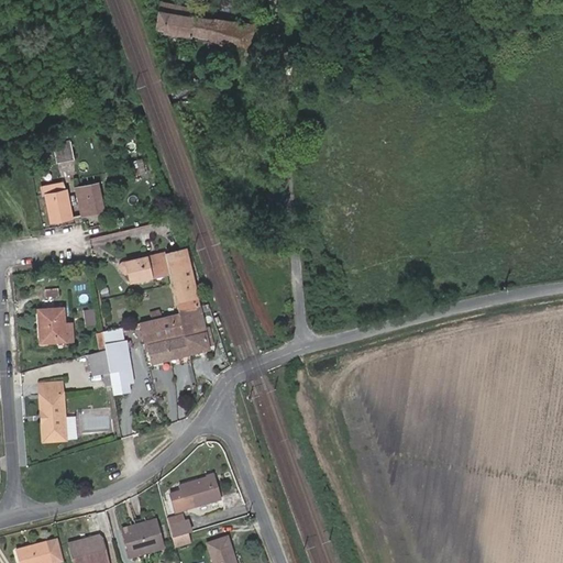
[(242,20),(195,14),(196,4),(161,0),(156,31),(239,42),(242,20)]
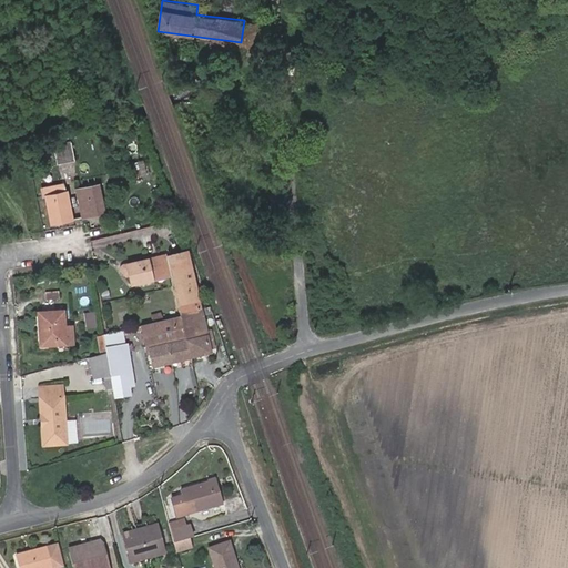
[(74,160),(71,141),(53,143),(57,163),(74,160)]
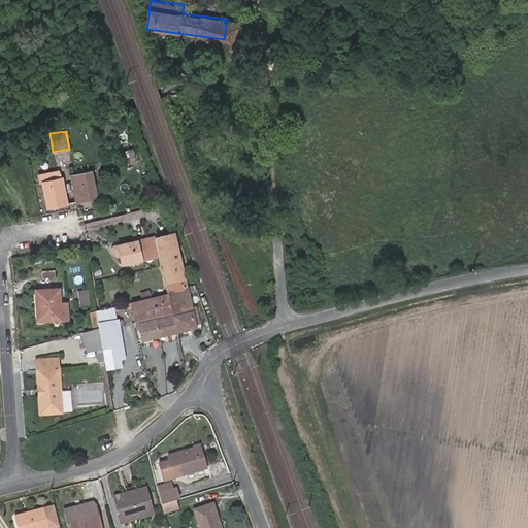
[(131,163),(128,151),(121,152),(125,164),(131,163)]
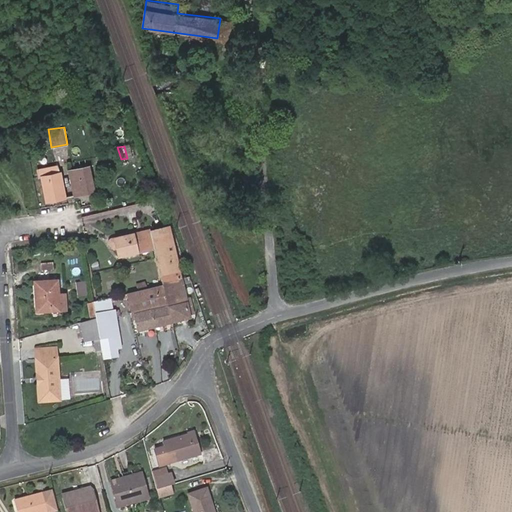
[(94,191),(88,166),(69,170),(74,195),(94,191)]
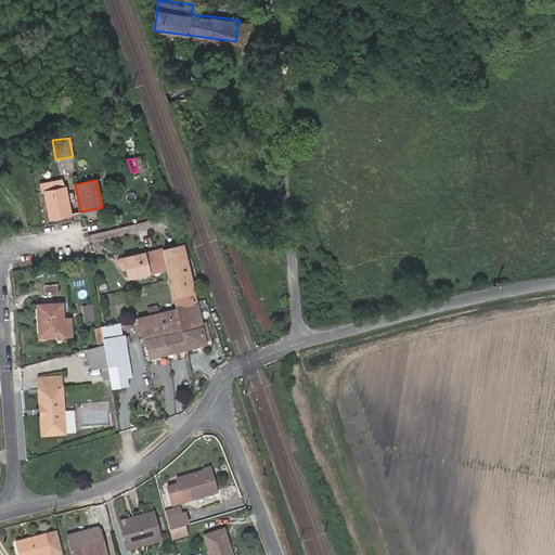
[(71,215),(65,186),(44,191),(50,218),(71,215)]
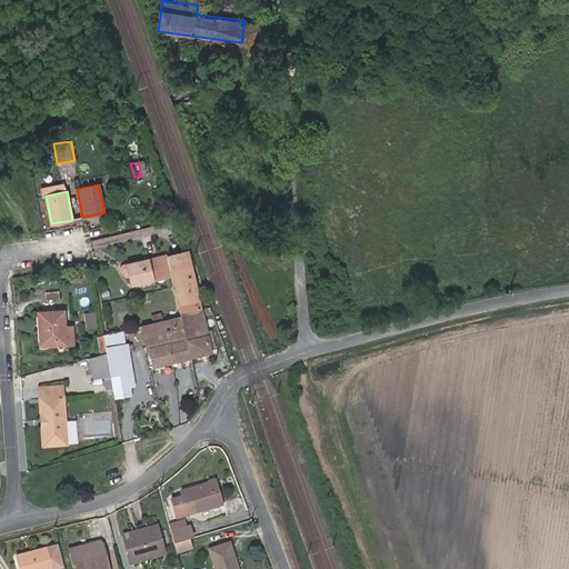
[(208,336),(189,251),(167,257),(148,260),(127,266),(129,277),(131,286),(152,281),(151,273),(170,269),(171,277),(180,317),(141,326),(142,331),(148,355),(150,353),(153,368),(211,352),(208,336)]
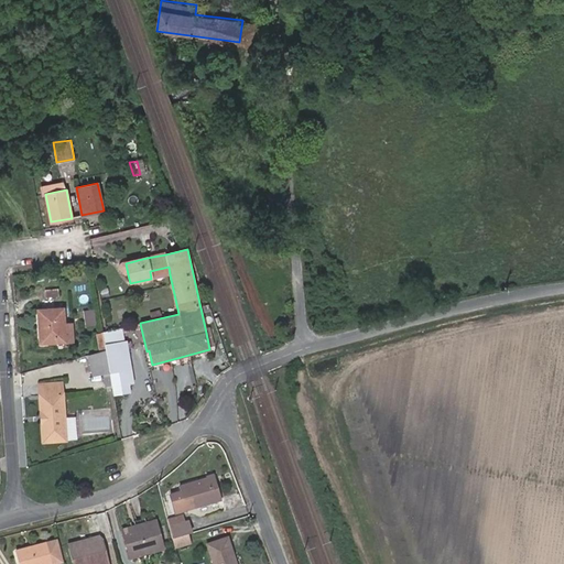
[(128,274),(126,263),(123,263),(122,263),(121,264),(120,264),(120,266),(119,267),(119,268),(120,269),(125,274),(128,274)]
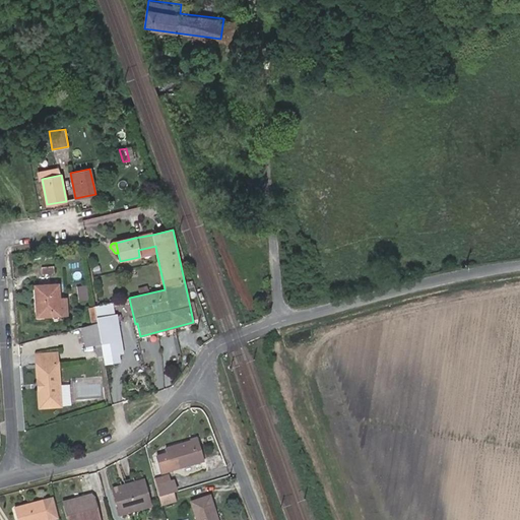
[(156,253),(155,246),(138,250),(139,257),(156,253)]
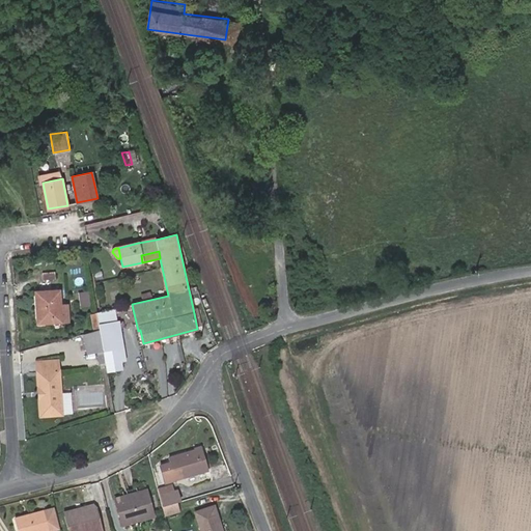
[(59,306),(58,291),(36,294),(38,324),(60,322),(59,306)]
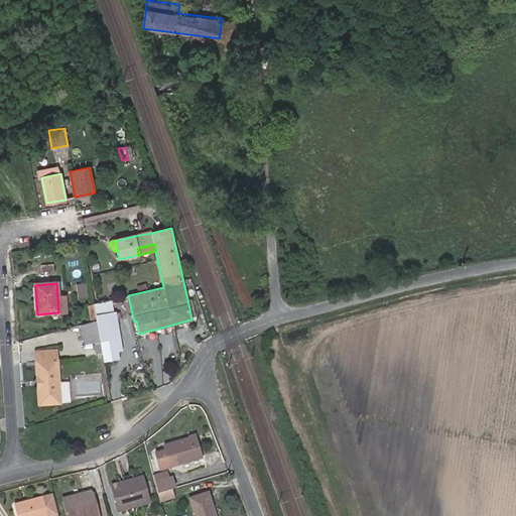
[(88,296),(86,284),(77,285),(79,297),(88,296)]
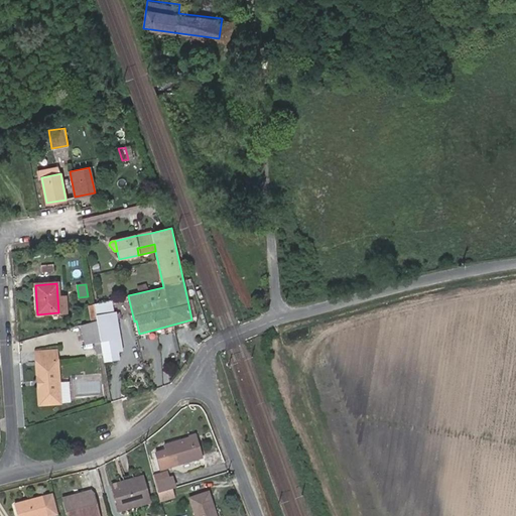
[(129,300),(128,295),(112,300),(113,304),(129,300)]
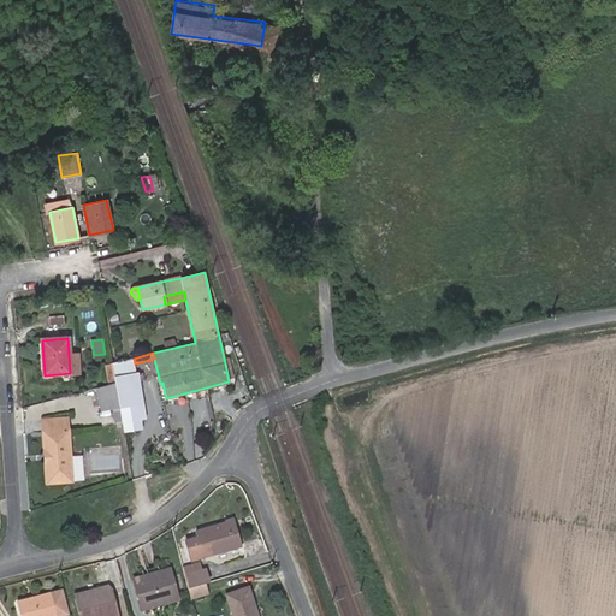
[(80,373),(78,355),(69,355),(70,373),(80,373)]
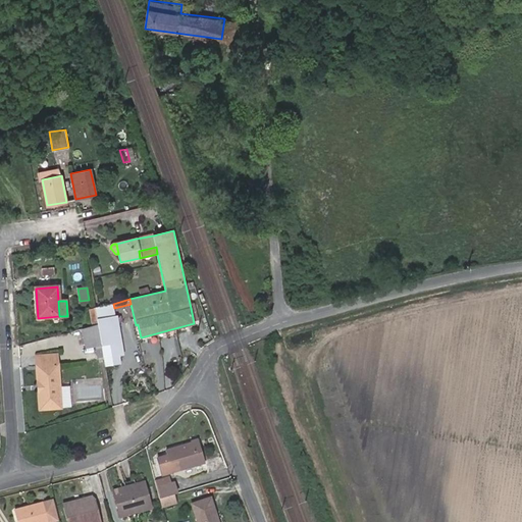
[(114,308),(113,304),(95,308),(97,319),(110,317),(115,316),(114,308)]
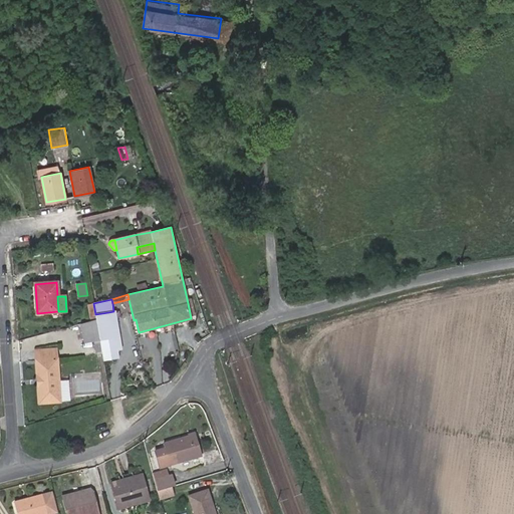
[(95,314),(93,303),(87,305),(90,321),(96,320),(95,314)]
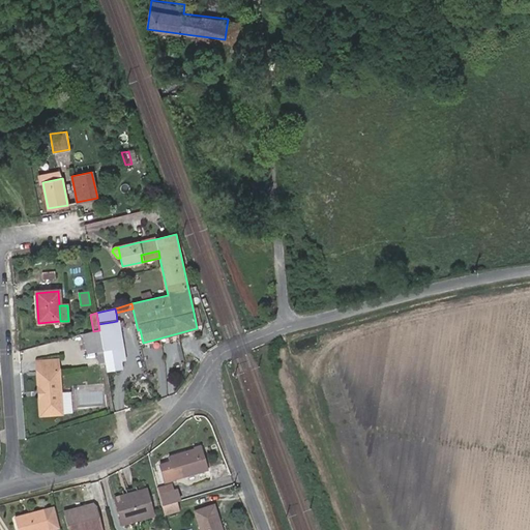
[(123,348),(118,321),(117,321),(112,322),(117,349),(123,348)]
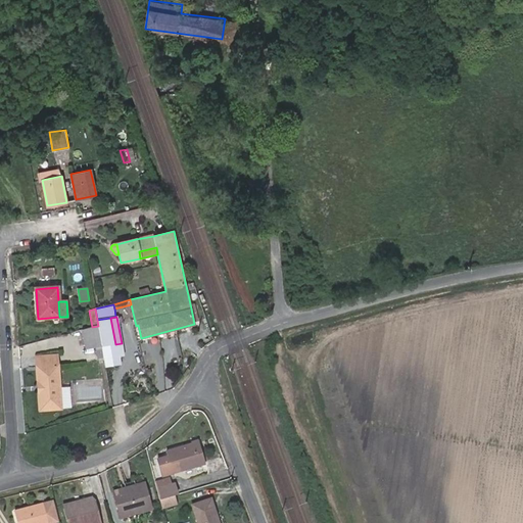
[(115,344),(110,318),(97,320),(98,326),(103,358),(105,366),(122,364),(120,355),(124,354),(122,343),(115,344)]
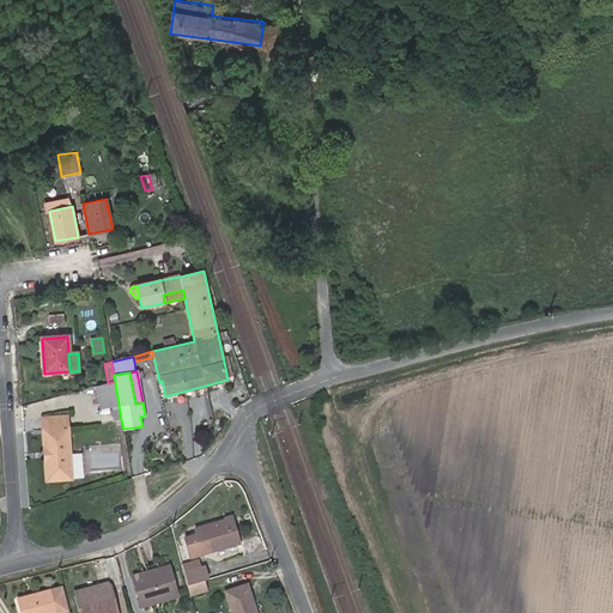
[(108,383),(96,387),(101,410),(113,407),(115,419),(121,419),(115,382),(108,383)]
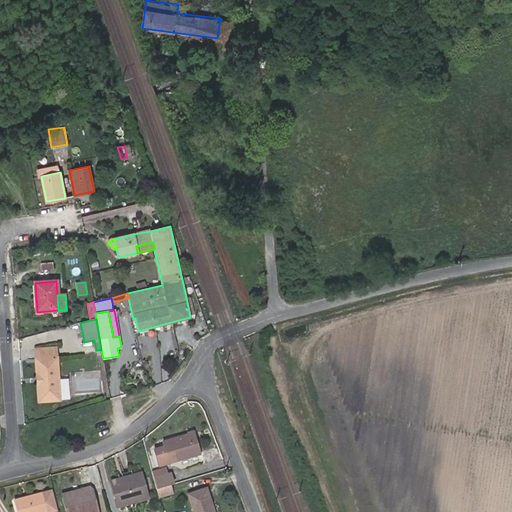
[(57,358),(56,348),(36,350),(36,360),(57,358)]
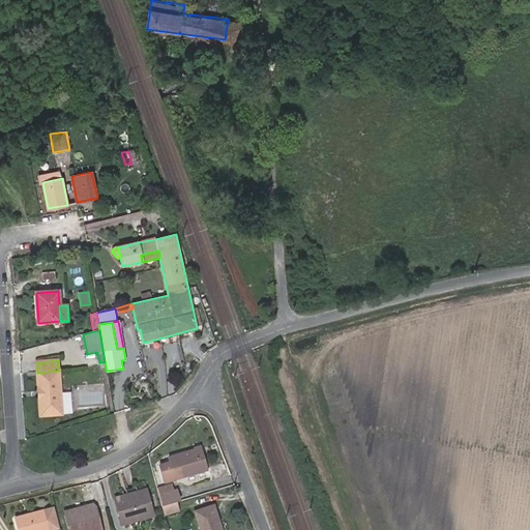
[(60,393),(59,371),(37,373),(40,415),(62,414),(60,393)]
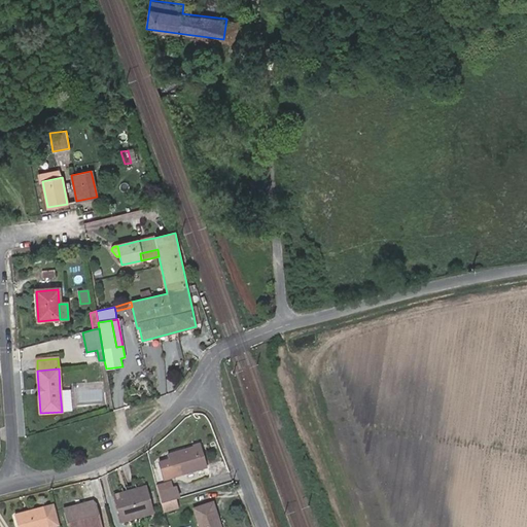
[(69,411),(68,390),(60,391),(62,412),(69,411)]
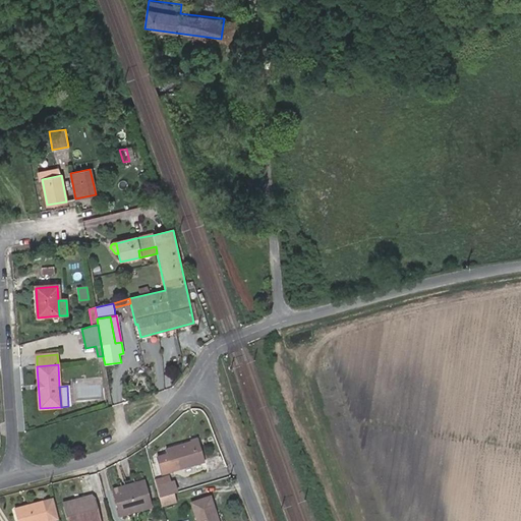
[(205,461),(197,440),(193,441),(193,443),(182,447),(181,445),(166,450),(167,454),(156,457),(161,475),(173,471),(205,461)]
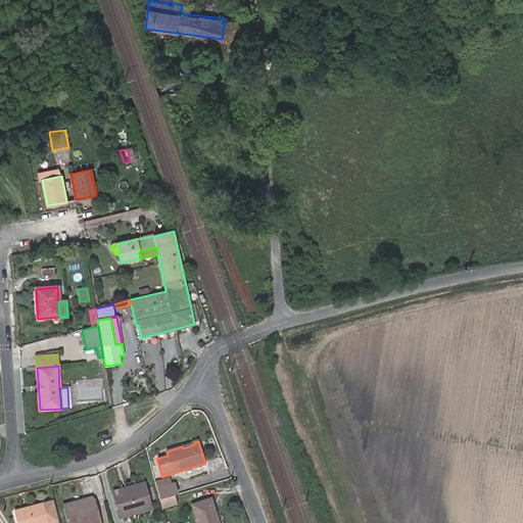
[(172,484),(170,477),(155,481),(157,488),(172,484)]
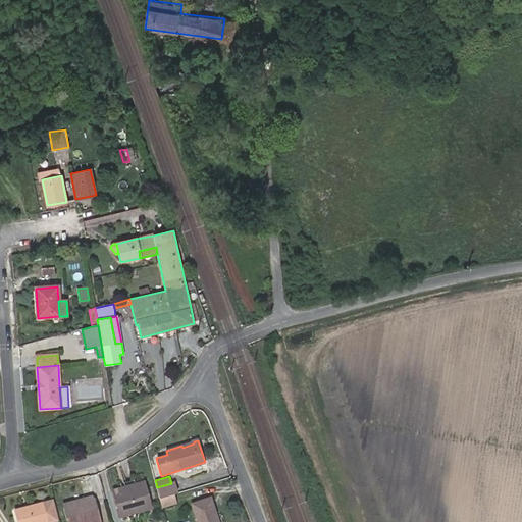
[(151,508),(144,482),(113,490),(120,517),(151,508)]
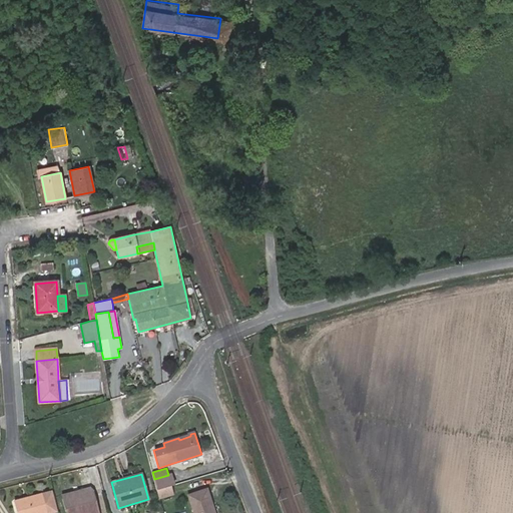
[(173,485),(170,474),(168,475),(154,479),(156,490),(172,485),(173,485)]
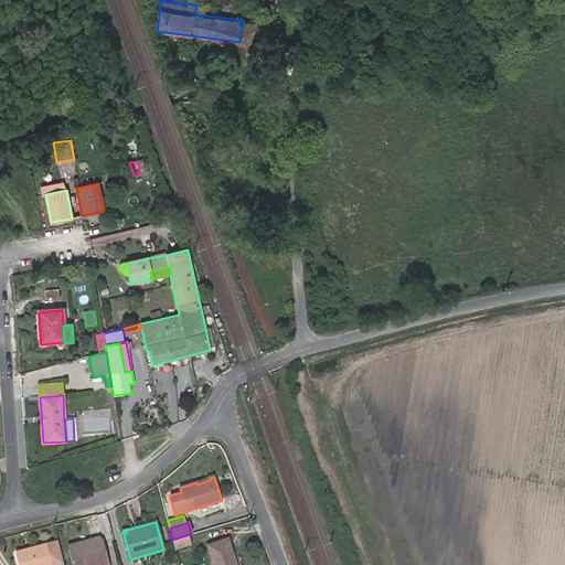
[(192,544),(190,534),(172,540),(176,548),(192,544)]
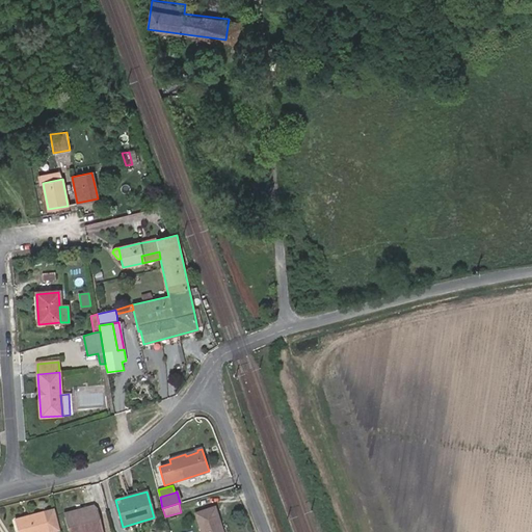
[(221,531),(214,507),(195,513),(202,531),(221,531)]
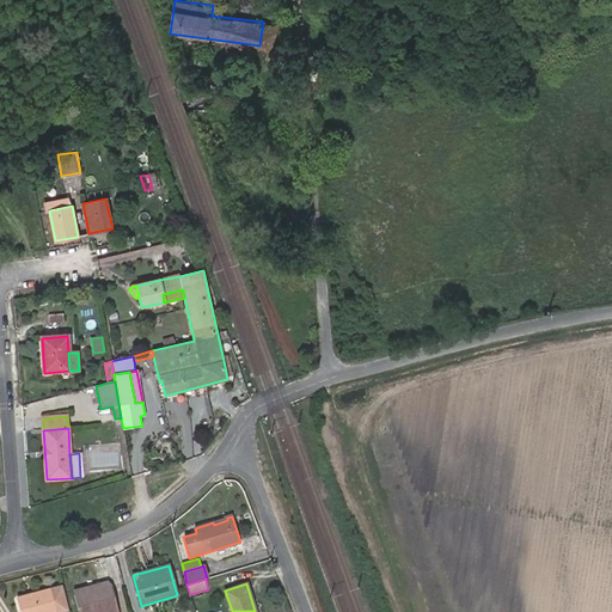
[(117,611),(111,585),(108,586),(89,592),(87,587),(74,591),(79,611),(117,611)]
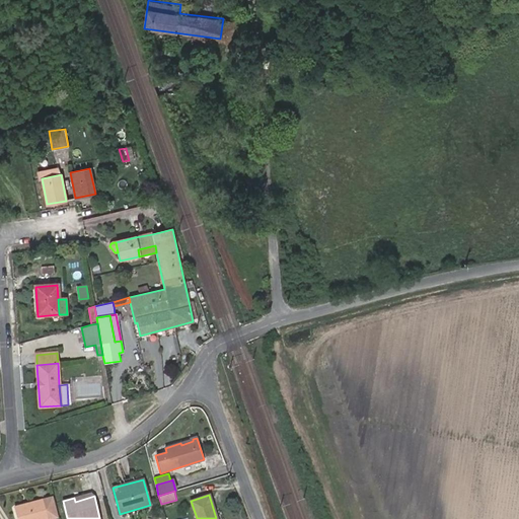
[(47,518),(57,517),(52,498),(15,507),(18,518),(47,518)]
